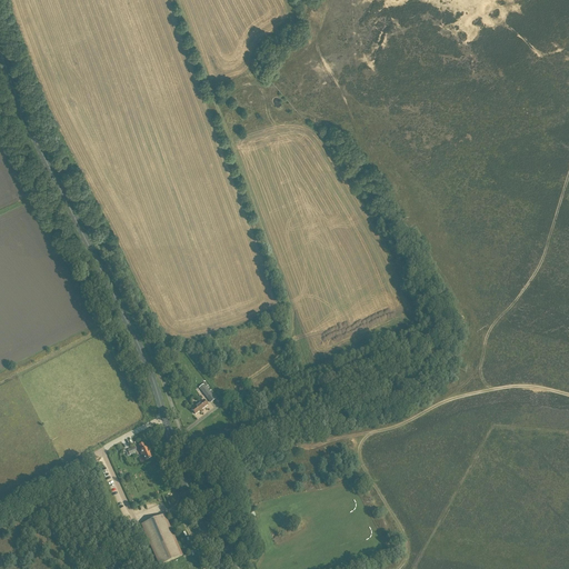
[(203,386),(199,389),(210,403),(217,398),(209,388),(207,390),(203,386)]
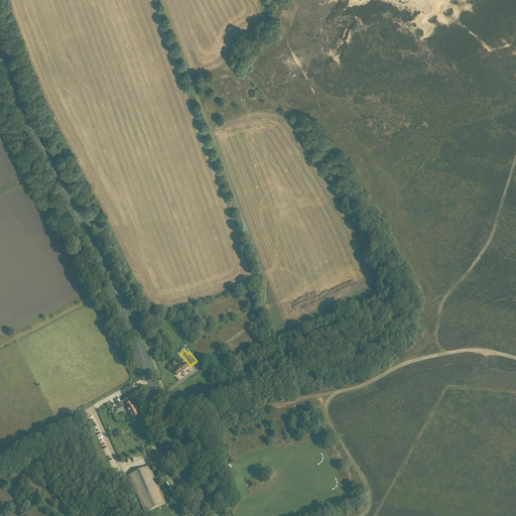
[(184,364),(173,372),(177,377),(188,368),(184,364)]
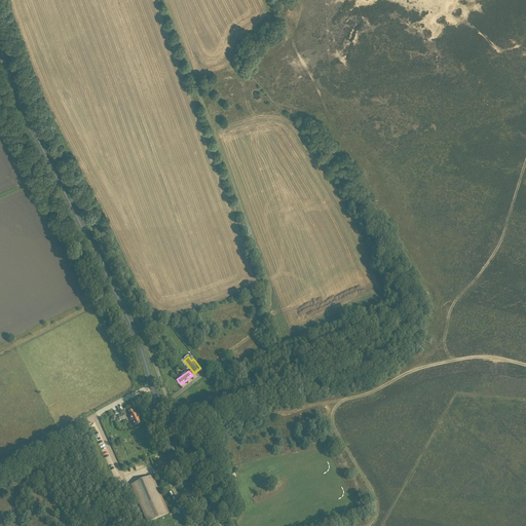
[(133,410),(127,412),(129,417),(128,417),(130,421),(132,421),(134,426),(140,424),(136,414),(135,415),(133,410)]
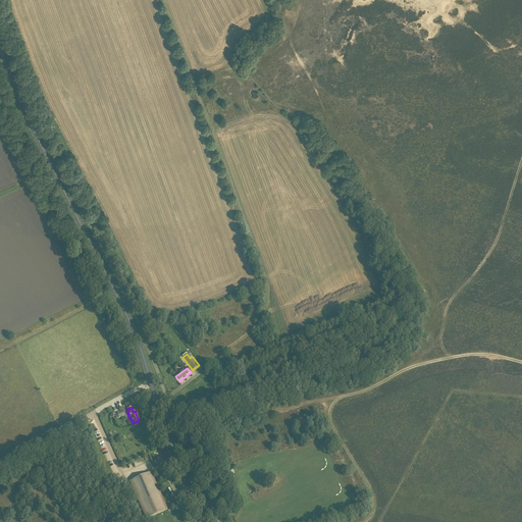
[(123,410),(116,413),(119,419),(125,416),(123,410)]
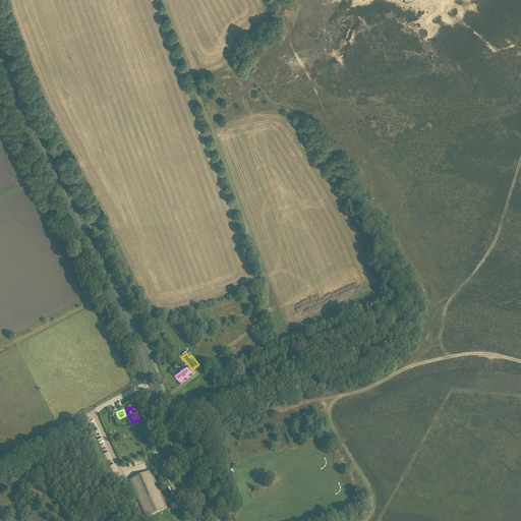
[(151,470),(128,479),(146,519),(153,516),(168,510),(151,470)]
